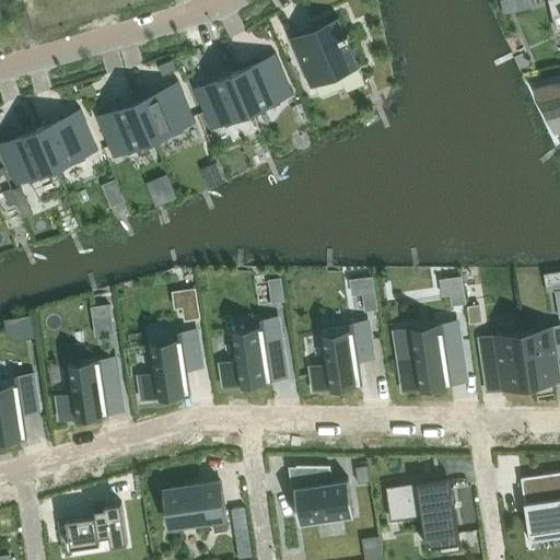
[(529,7),(527,0),(516,0),(518,9),(529,7)]
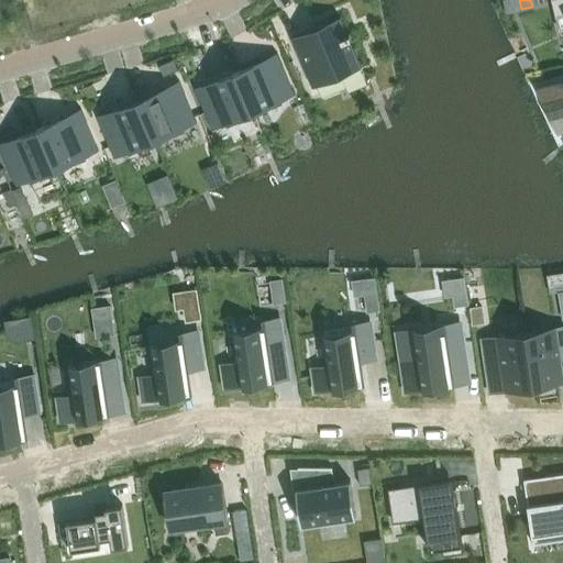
[(562,0),(552,0),(556,15),(562,13),(562,0)]
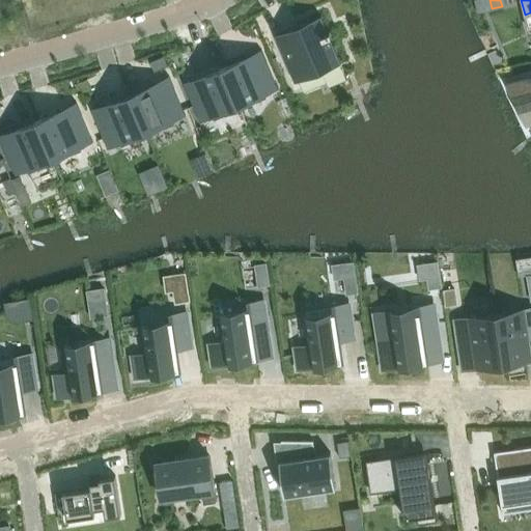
[(322,15),(275,34),(295,82),(341,62),(322,15)]
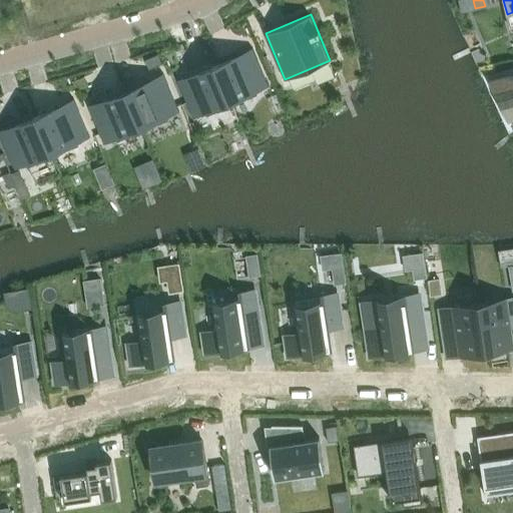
[(241,54),(215,65),(232,104),(258,94),(255,89),(267,85),(268,86),(270,86),(252,47),(252,48),(251,48),(254,55),(243,60),(241,54)]
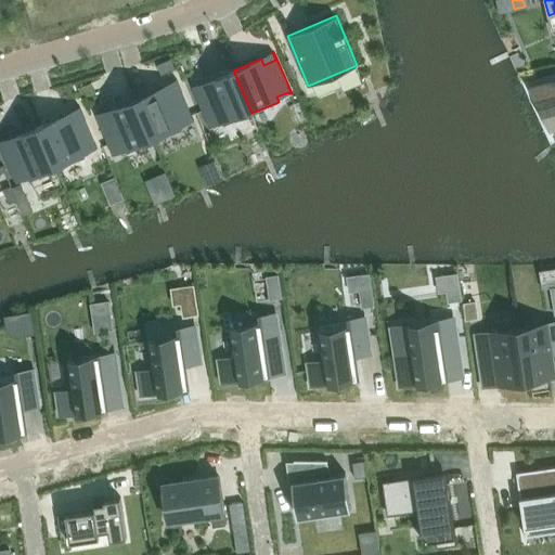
[(171,57),(154,64),(160,78),(177,71),(171,57)]
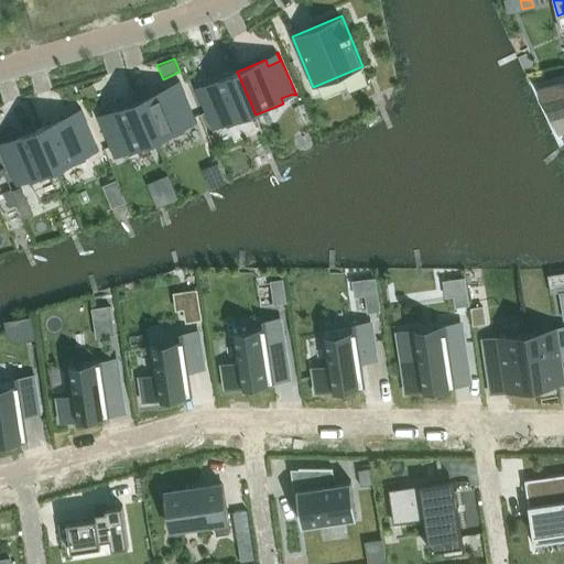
[(195,87),(213,129),(215,129),(214,127),(226,122),(228,127),(256,115),(237,72),(197,88),(196,87),(195,87)]
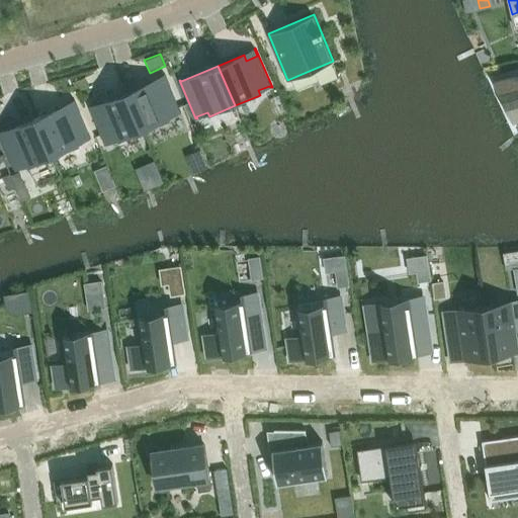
[(496,79),(493,80),(513,123),(515,121),(517,118),(517,73),(510,76),(496,79)]
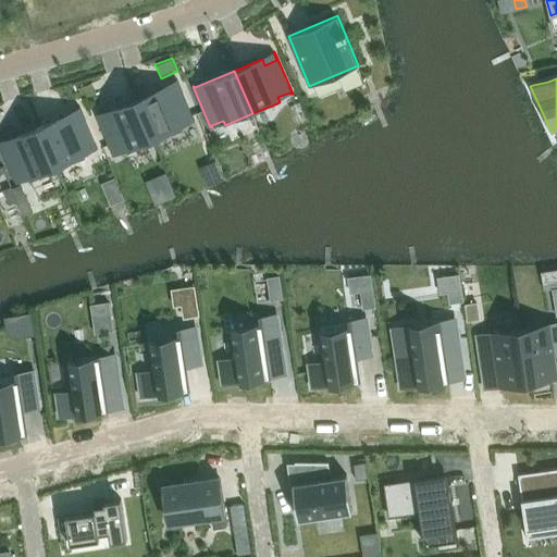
[(164,87),(137,98),(156,141),(183,130),(181,125),(193,120),(194,122),(195,121),(177,79),(176,79),(180,88),(168,94),(164,87)]
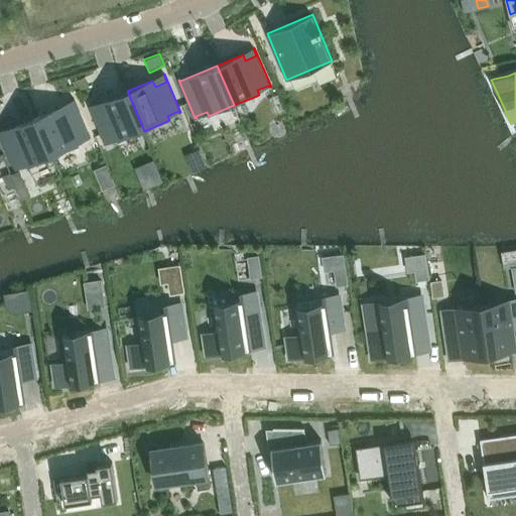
[(89,106),(105,144),(106,143),(106,142),(117,137),(119,141),(144,131),(127,91),(91,107),(90,105),(89,106)]
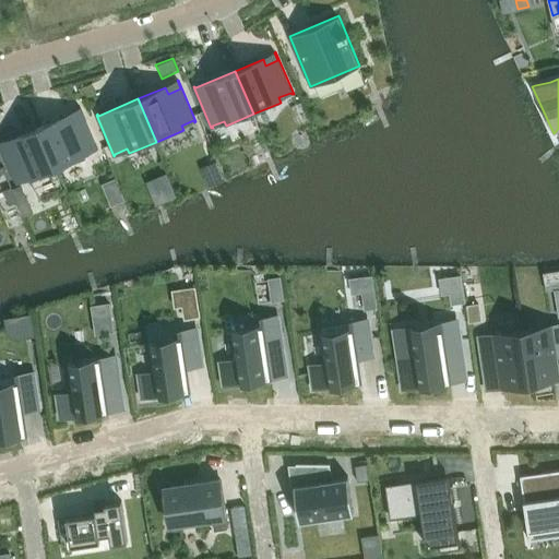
[(68,115),(40,127),(58,169),(59,169),(86,157),(84,153),(96,147),(97,150),(98,149),(81,107),(80,108),(83,116),(71,121),(68,115)]
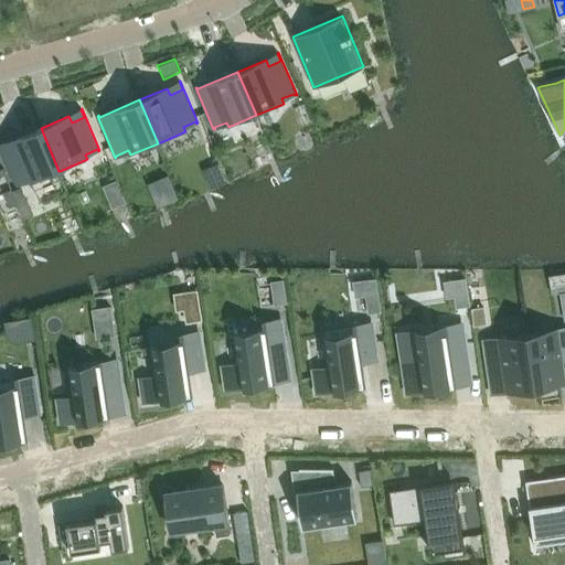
[(0,142),(0,147),(17,185),(18,185),(18,183),(30,178),(31,183),(59,171),(41,128),(1,145),(0,144),(0,142)]
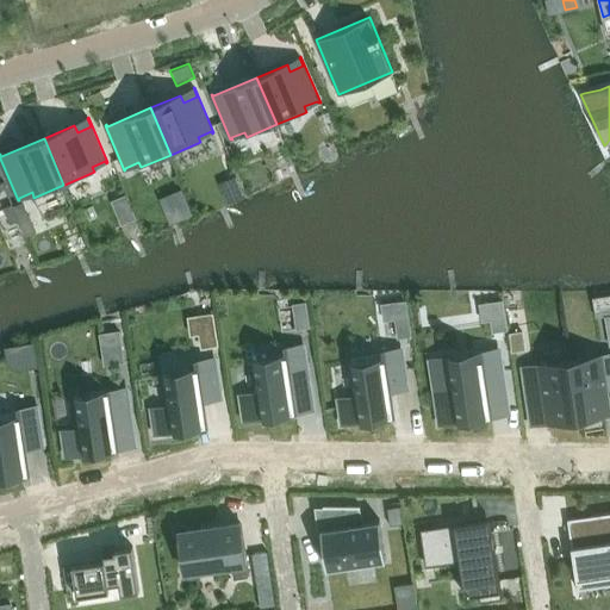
[(12,205),(4,209),(11,224),(19,221),(12,205)]
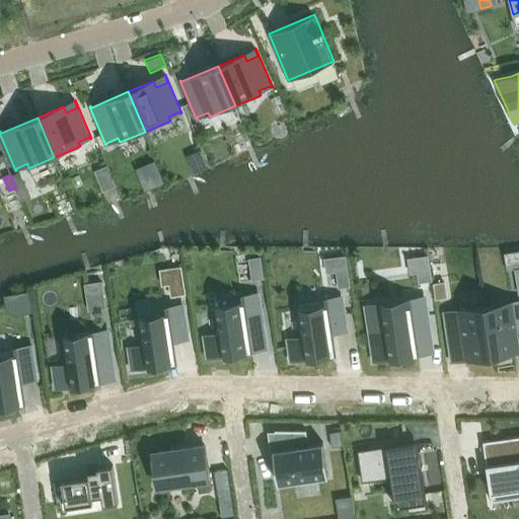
[(24,184),(16,188),(22,201),(30,198),(24,184)]
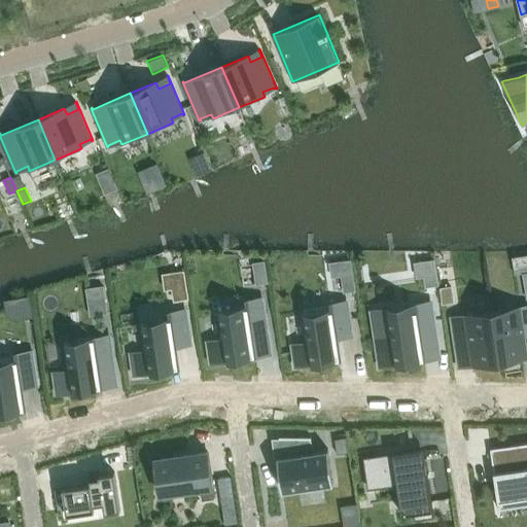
[(269,273),(256,275),(257,285),(270,284),(269,273)]
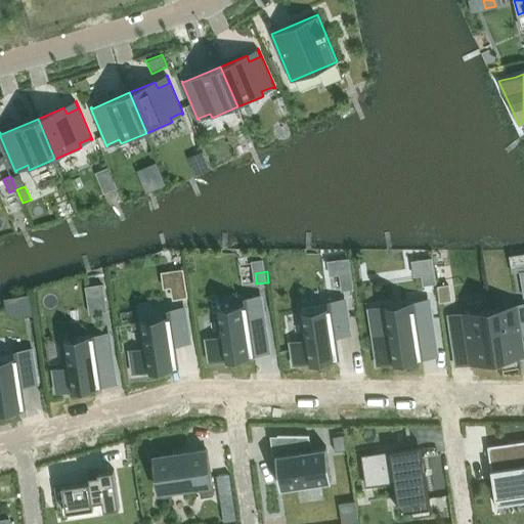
[(351,272),(339,274),(341,291),(353,289),(351,272)]
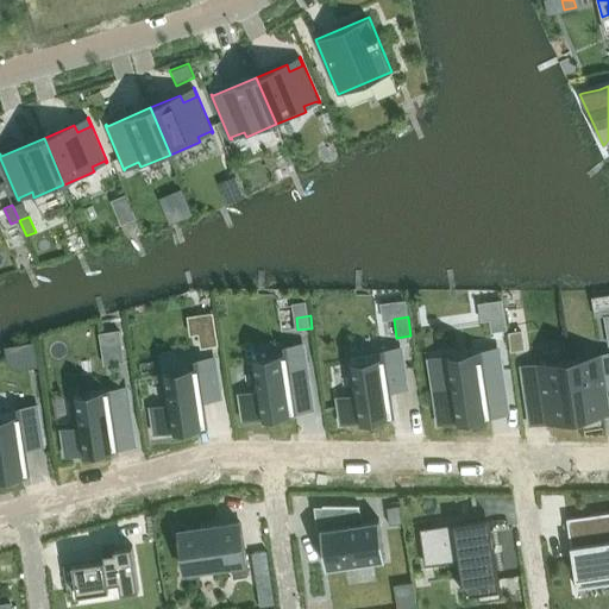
[(219,332),(201,334),(203,349),(221,346),(219,332)]
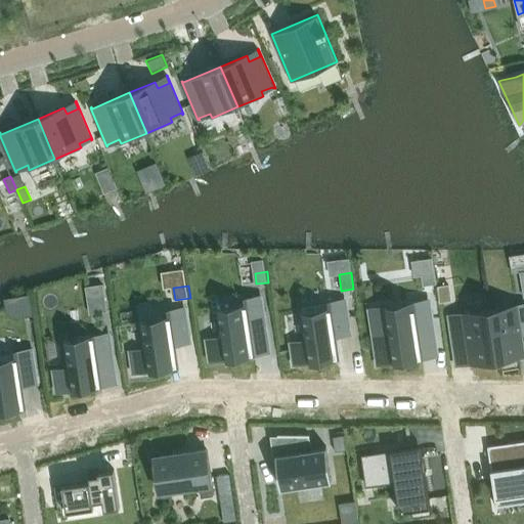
[(31,293),(17,295),(20,316),(34,314),(31,293)]
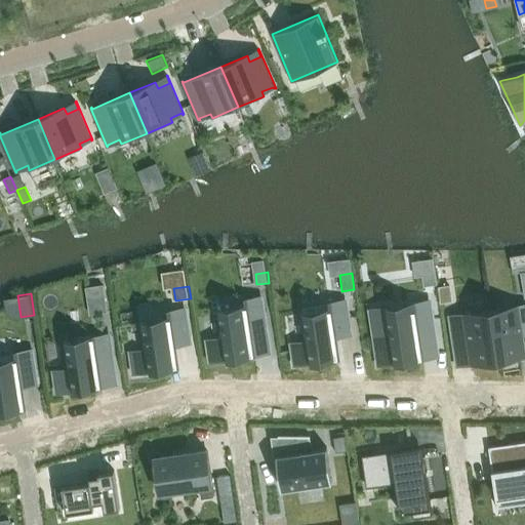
[(223,336),(208,338),(211,361),(254,355),(250,327),(265,325),(260,297),(246,299),(247,306),(218,310),(223,336)]
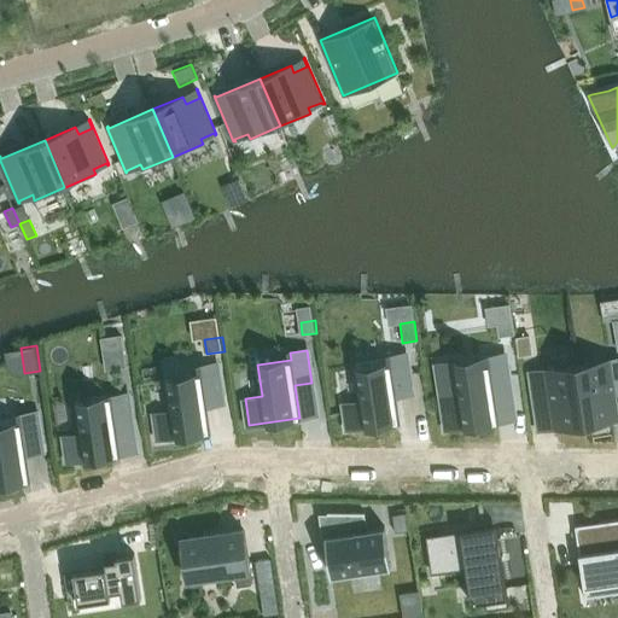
[(362,400),(344,403),(348,429),(398,421),(394,389),(410,386),(406,354),(356,361),(362,400)]
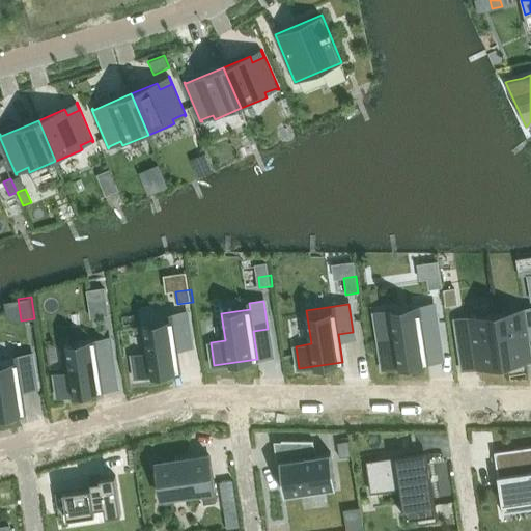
[(395,344),(381,346),(384,369),(427,362),(423,335),(438,333),(434,304),(391,310),(395,344)]
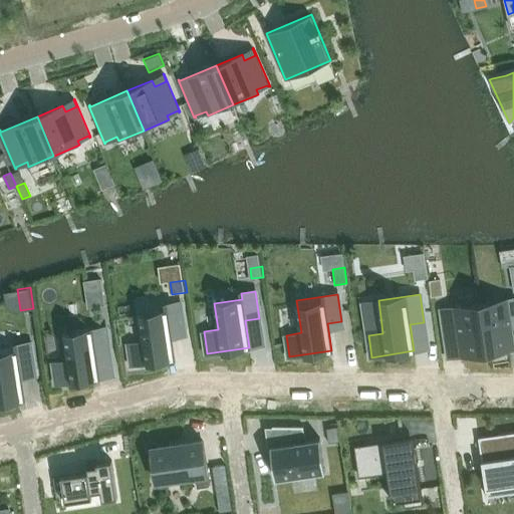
[(513,298),(481,303),(488,351),(513,346),(513,345),(510,320),(513,319),(513,298)]
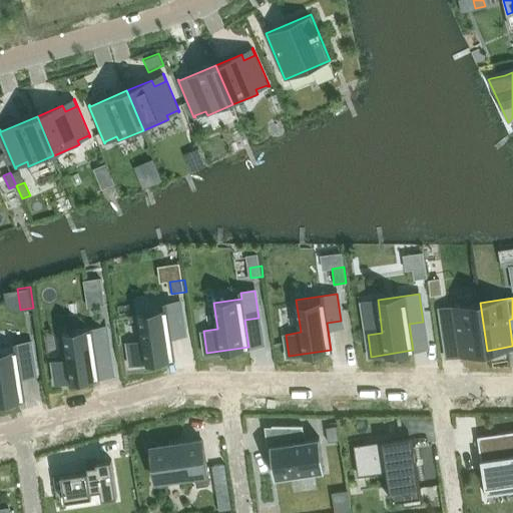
[(143,341),(128,343),(131,364),(174,358),(169,331),(184,329),(179,302),(165,304),(166,311),(139,315),(143,341)]
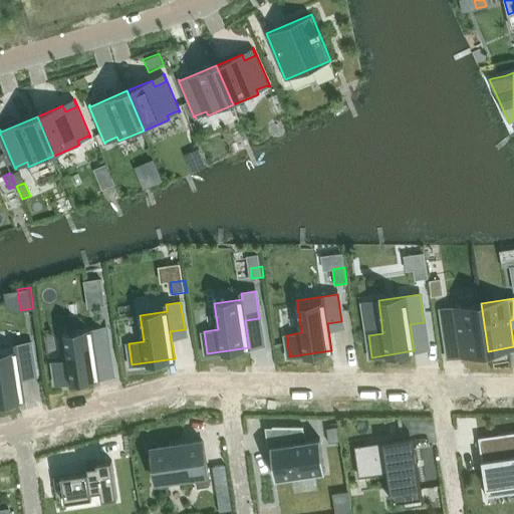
[(481,303),(440,310),(444,330),(458,328),(462,355),(488,351),(481,303)]
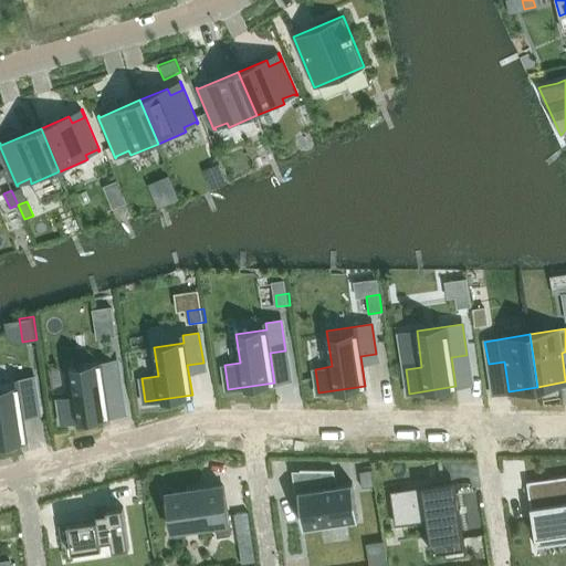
[(75,397),(59,399),(62,422),(109,416),(105,386),(121,384),(117,362),(71,368),(75,397)]
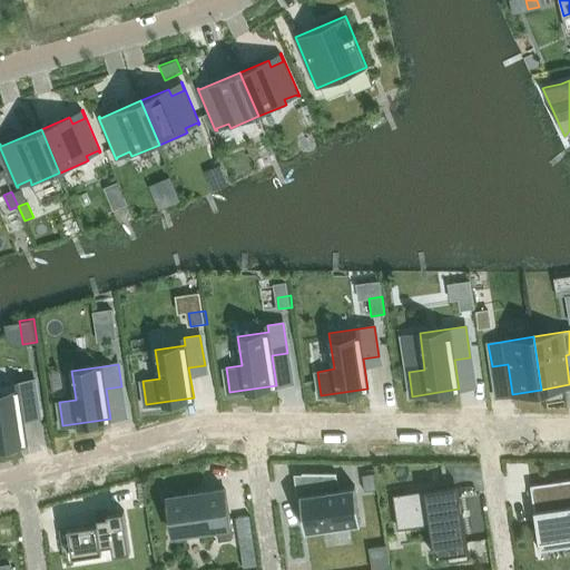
[(0,445),(27,442),(22,413),(38,411),(33,380),(0,384),(0,445)]
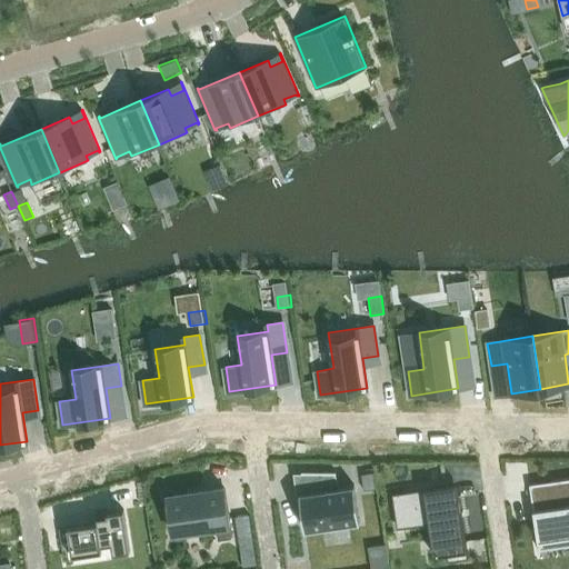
[(311,491),(299,493),(300,500),(305,530),(360,522),(355,485),(341,487),(335,473),(336,473),(336,471),(301,471),(301,473),(303,473),(311,491)]
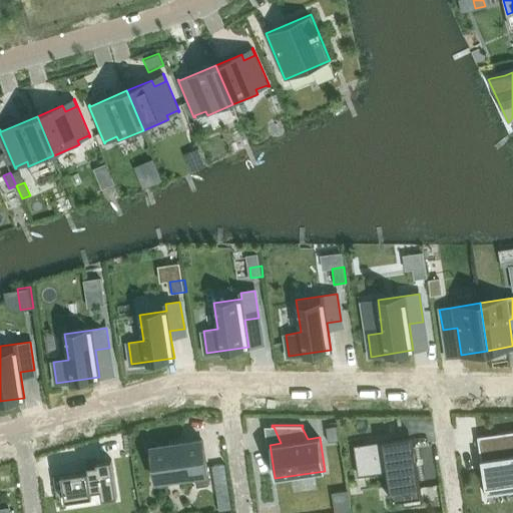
[(337,426),(326,428),(329,442),(339,440),(337,426)]
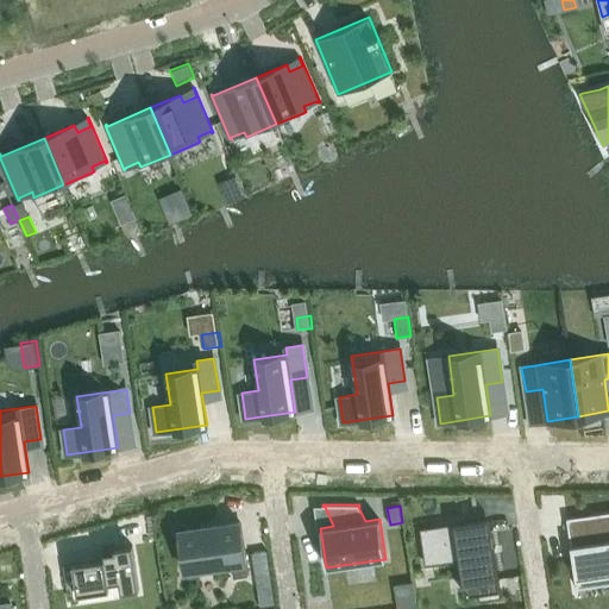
[(608,512),(566,519),(577,589),(608,584),(608,512)]
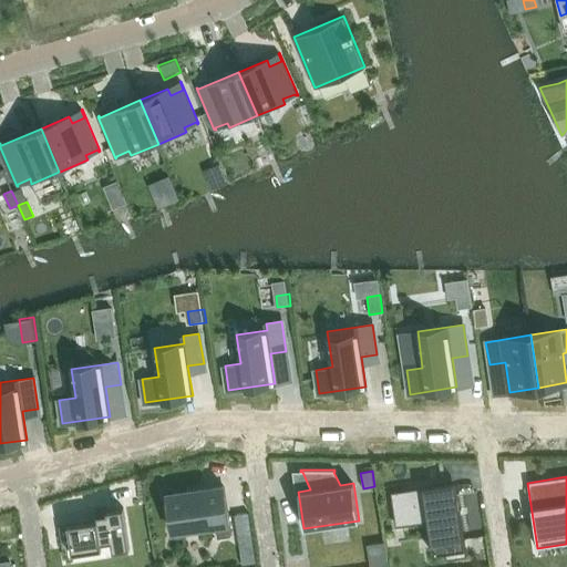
[(446,484),(391,492),(395,526),(428,522),(447,519),(450,538),(443,539),(444,547),(432,548),(432,554),(445,552),(446,559),(466,557),(457,496),(449,497),(446,484)]
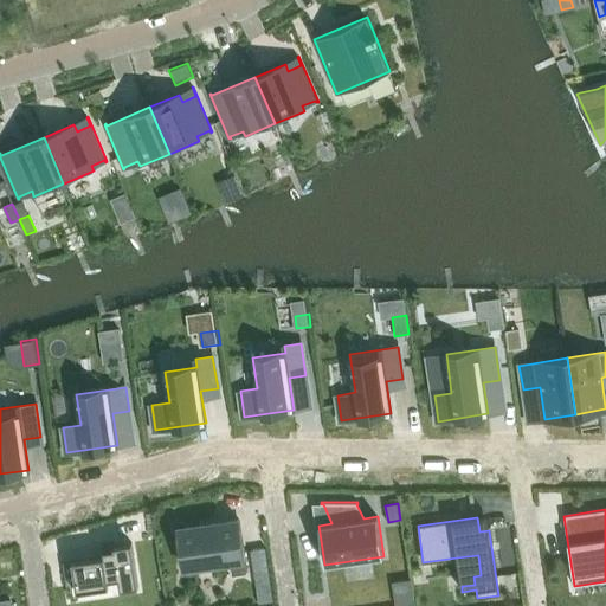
[(239,519),(178,528),(184,574),(231,567),(232,574),(246,572),(246,565),(239,519)]
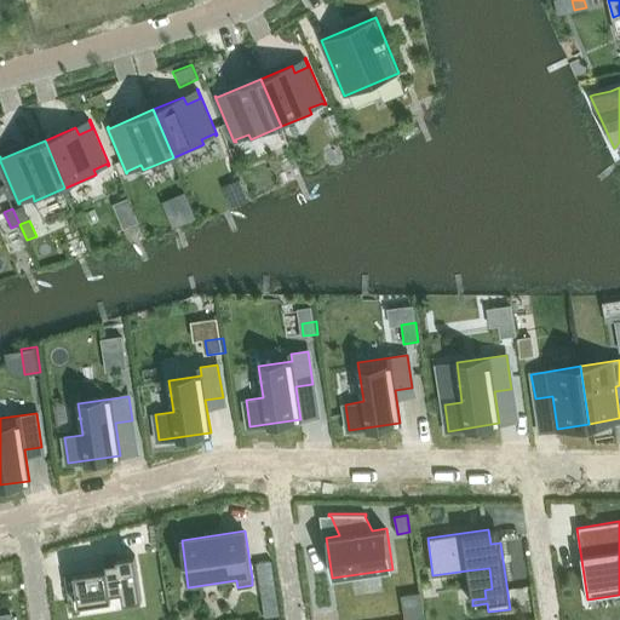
[(107,568),(64,574),(68,598),(78,597),(110,592),(122,591),(124,603),(142,600),(135,555),(116,558),(116,555),(105,556),(107,568)]
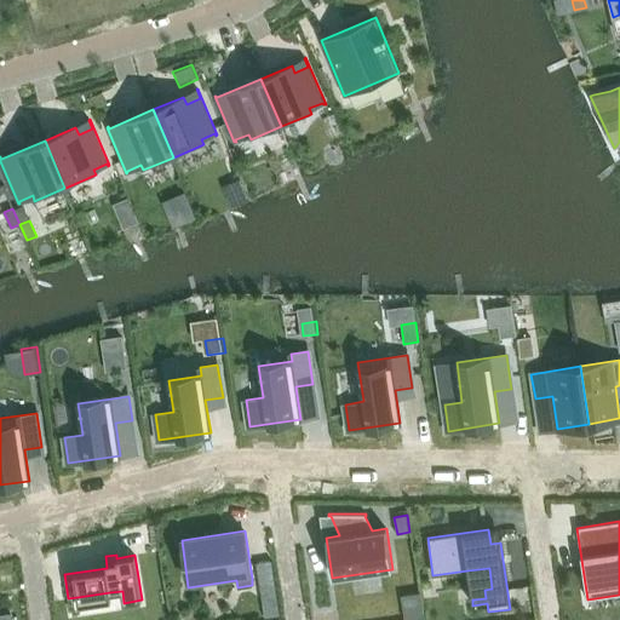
[(270,561),(257,563),(260,586),(264,614),(276,612),(270,561)]
